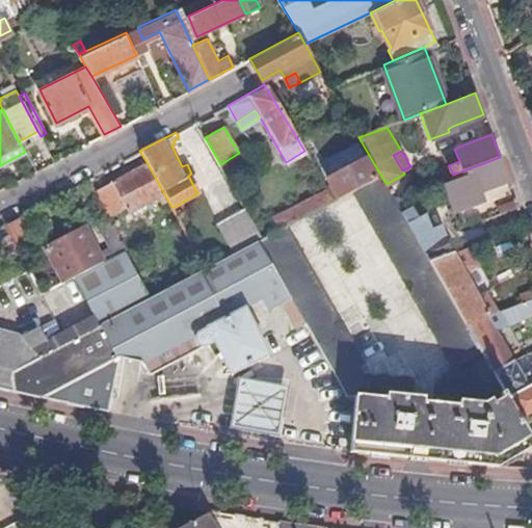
[(500,157),(453,175),(441,179),(452,209),(483,199),(480,190),(508,179),(500,157)]
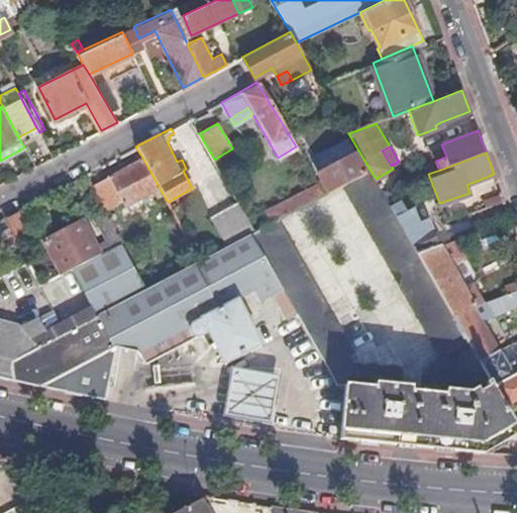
[(341,186),(366,172),(355,154),(317,174),(327,193),(341,186)]
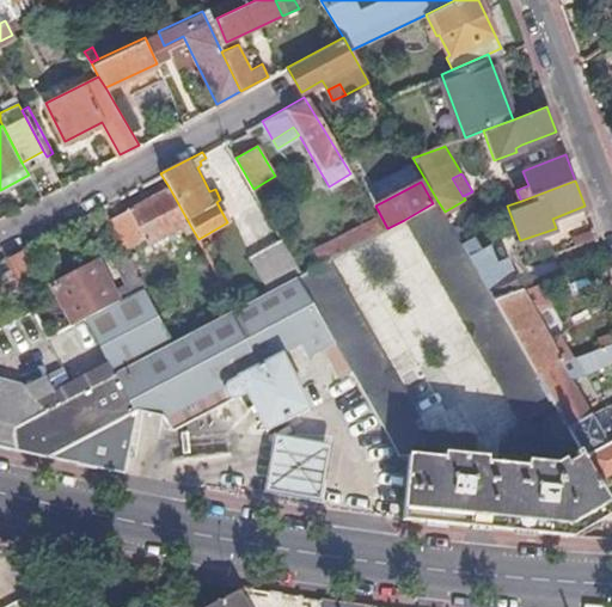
[(108,219),(123,249),(144,238),(147,244),(182,226),(185,232),(193,230),(169,186),(108,219)]
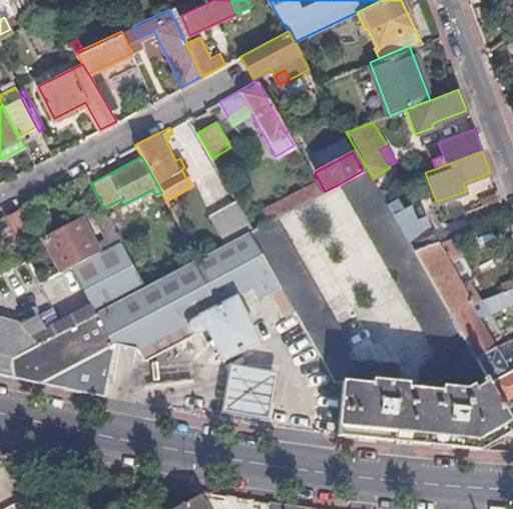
[(373,177),(367,168),(363,170),(339,184),(437,356),(465,339),(449,311),(415,251),(390,209),(373,177)]
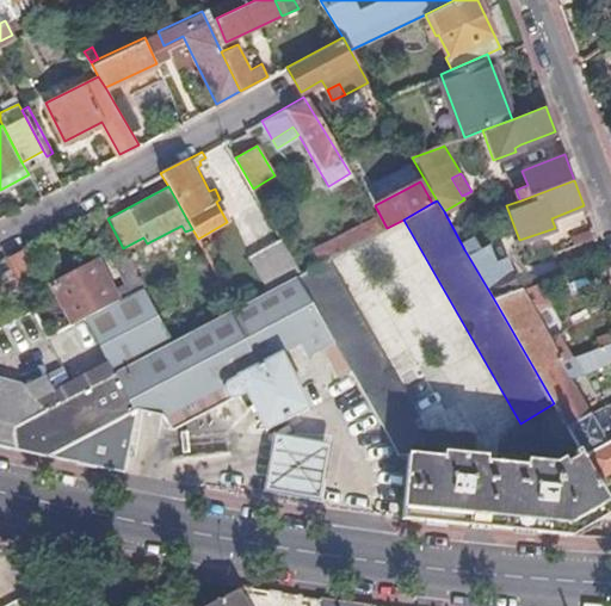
[(383,230),(375,216),(333,240),(340,252),(383,230)]
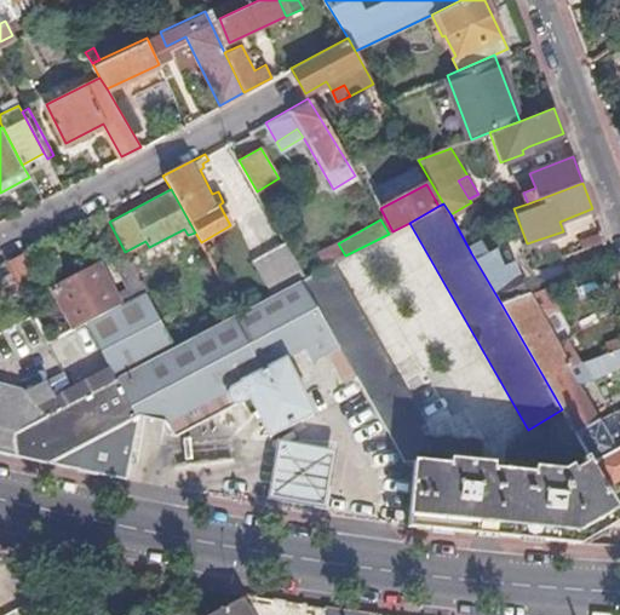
[(254,260),(273,294),(302,279),(306,276),(286,241),(254,260)]
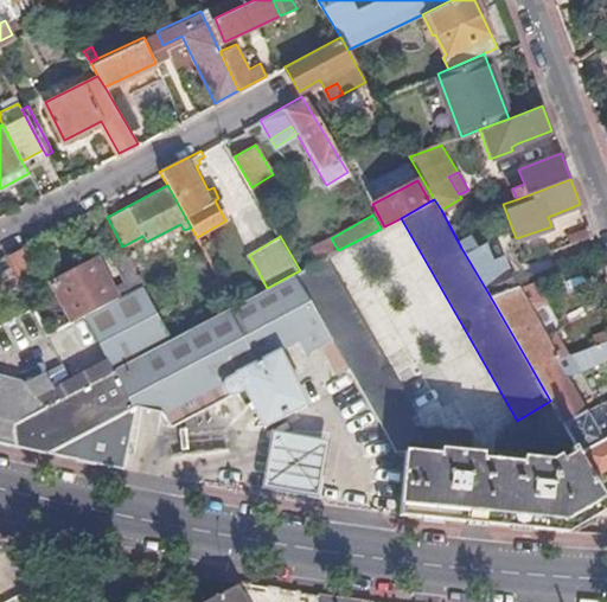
[(23,244),(5,254),(21,285),(39,274),(23,244)]
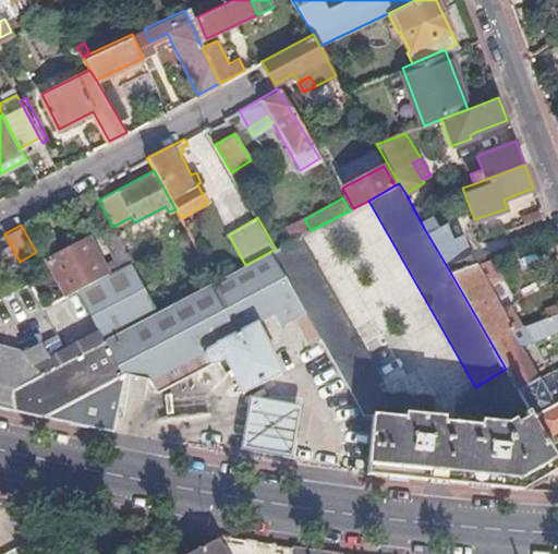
[(431,225),(424,228),(451,274),(473,265),(474,264),(468,248),(449,253),(451,248),(439,227),(434,231),(431,225)]
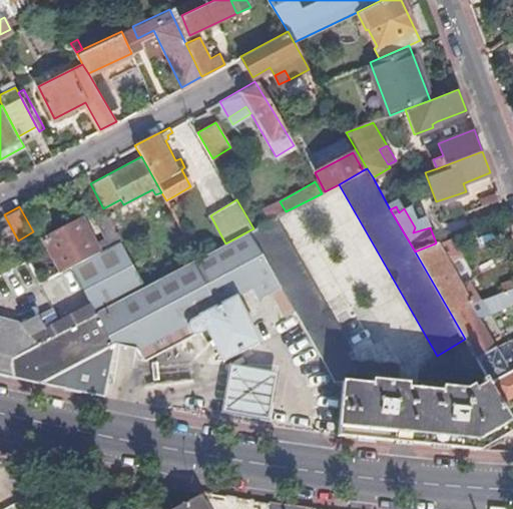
[(61,270),(71,265),(120,239),(103,208),(94,212),(107,236),(95,243),(81,218),(44,237),(61,270)]
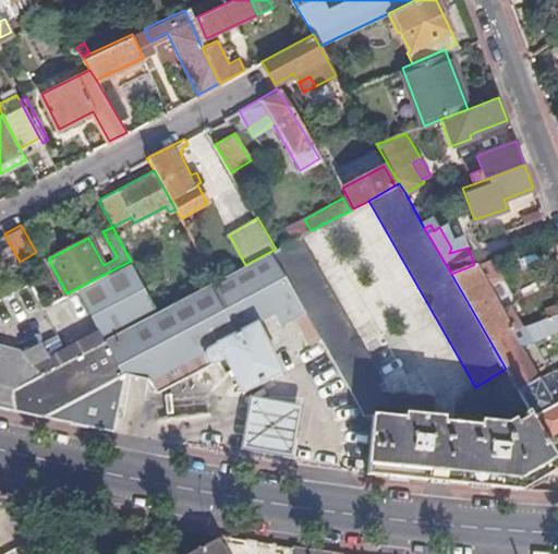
[(373,410),(373,417),(383,400),(383,393),(378,384),(384,381),(302,236),(276,249),(271,251),(305,311),(320,338),(335,362),(351,390),(362,414),(373,410)]
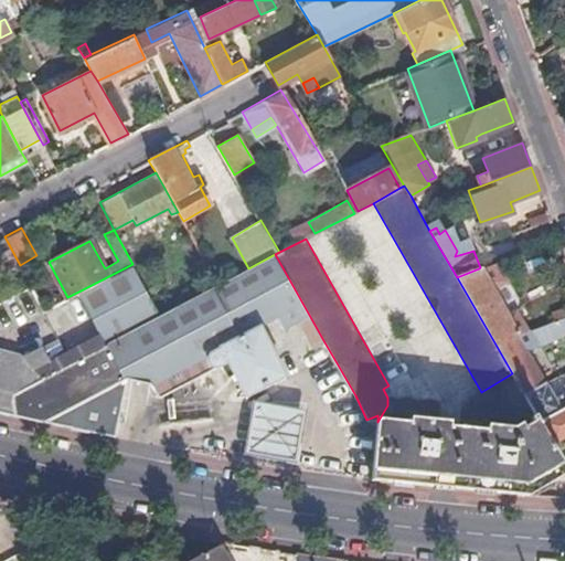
[(160,315),(0,400),(0,412),(19,416),(100,434),(112,436),(128,381),(152,389),(157,398),(227,361),(246,397),(285,376),(259,326),(278,316),(286,328),(298,321),(309,315),(275,254),(248,268),(219,284),(167,311),(160,315)]
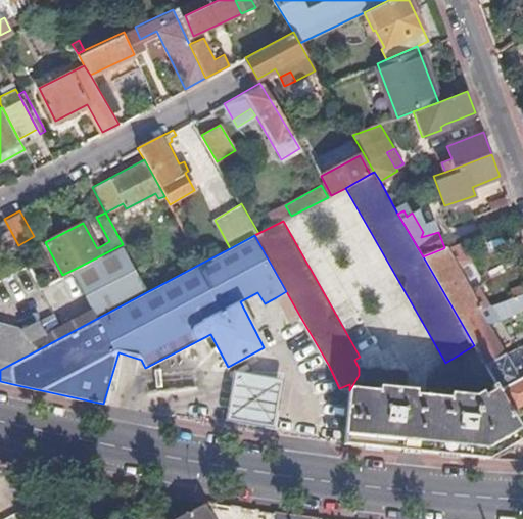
[(0,322),(0,370),(148,291),(145,286),(123,244),(73,270),(92,307),(45,332),(37,319),(19,327),(0,322)]
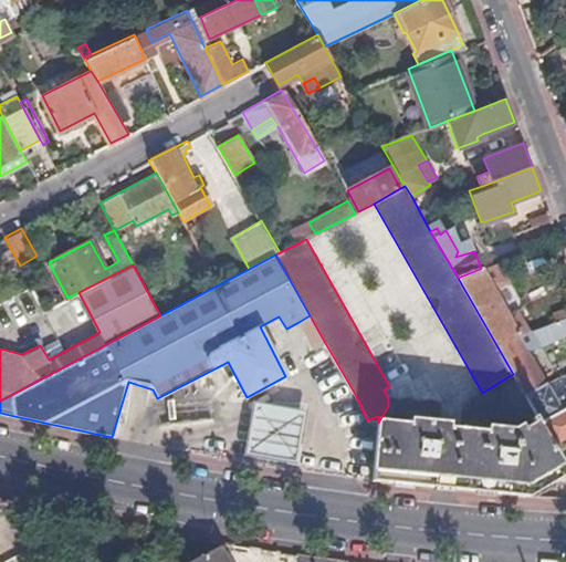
[(480,269),(458,278),(495,343),(530,331),(516,309),(506,315),(480,269)]
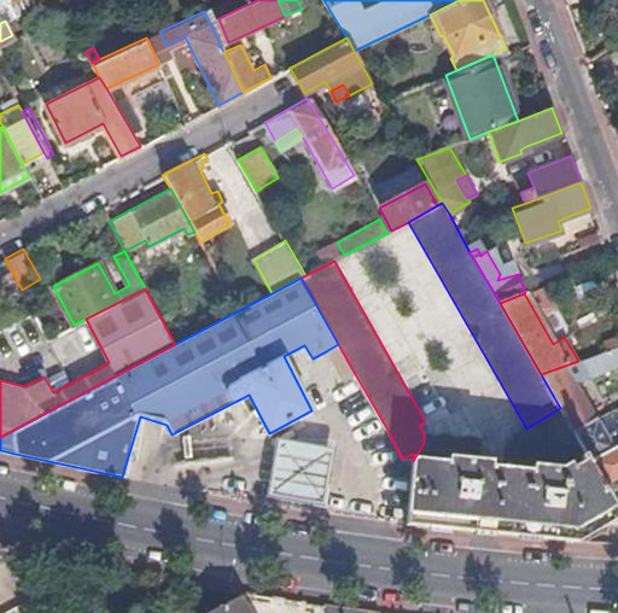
[(21,307),(25,317),(34,313),(28,302),(21,307)]
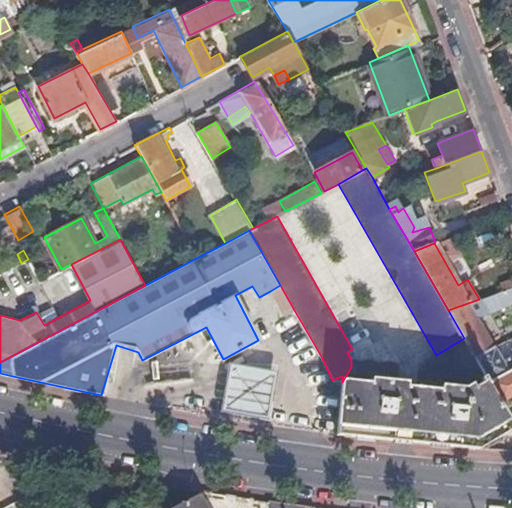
[(142,280),(145,285),(151,282),(148,276),(142,280)]
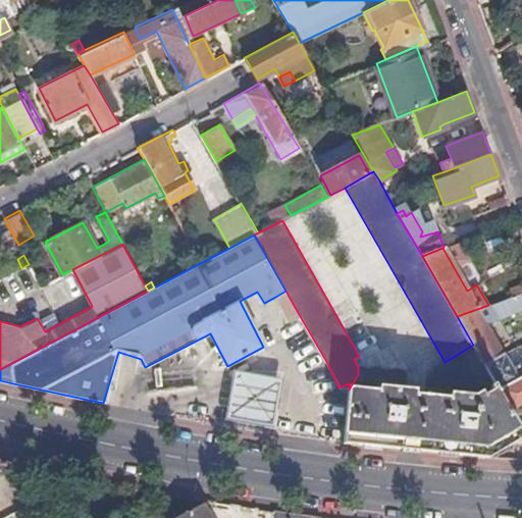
[(521,288),(521,285),(510,289),(513,296),(521,293),(521,288)]
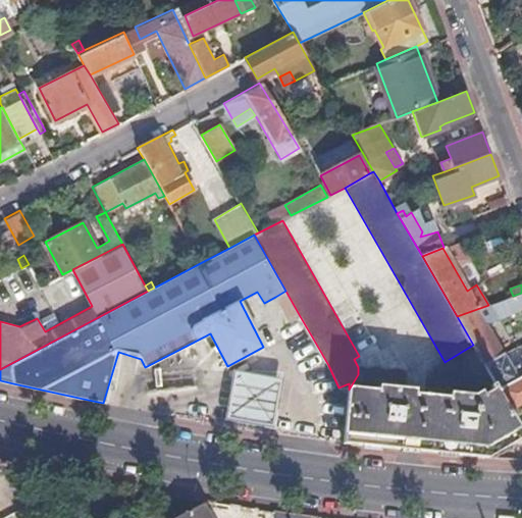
[(285,291),(275,297),(290,321),(300,316),(285,291)]
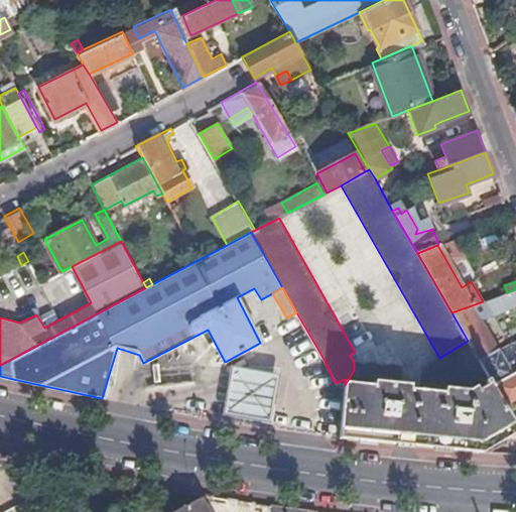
[(483,301),(452,312),(468,341),(478,358),(497,349),(480,318),(515,305),(515,289),(507,292),(483,301)]
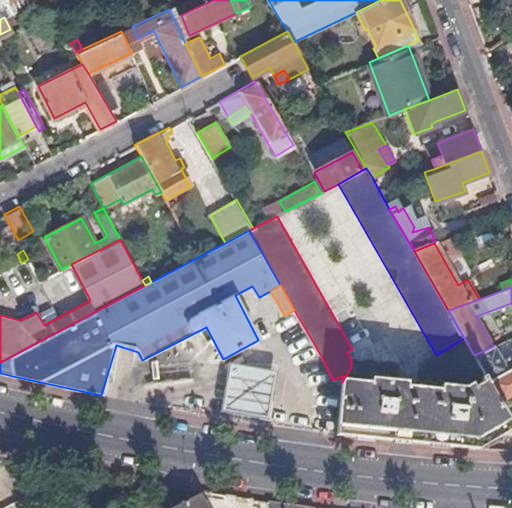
[(511,353),(503,359),(496,346),(494,347),(493,346),(474,355),(485,375),(489,381),(511,368),(511,353)]
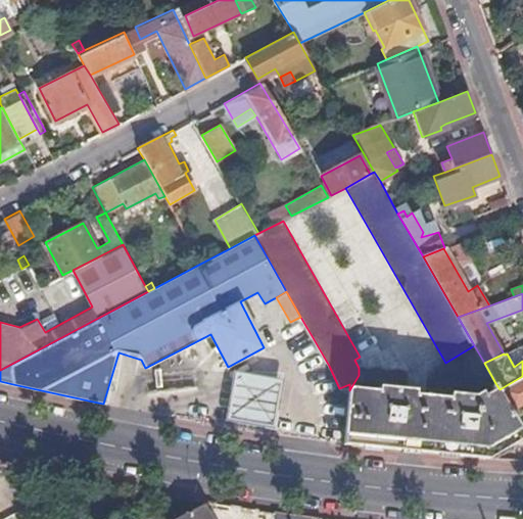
[(522,376),(500,389),(511,410),(522,403),(522,376)]
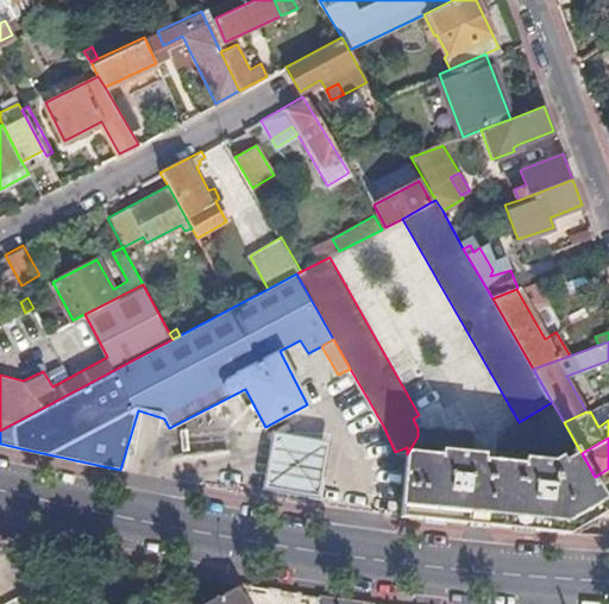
[(582,453),(577,446),(571,448),(575,453),(554,465),(407,454),(406,457),(405,479),(400,516),(509,528),(532,529),(608,534),(608,502),(595,477),(582,453)]
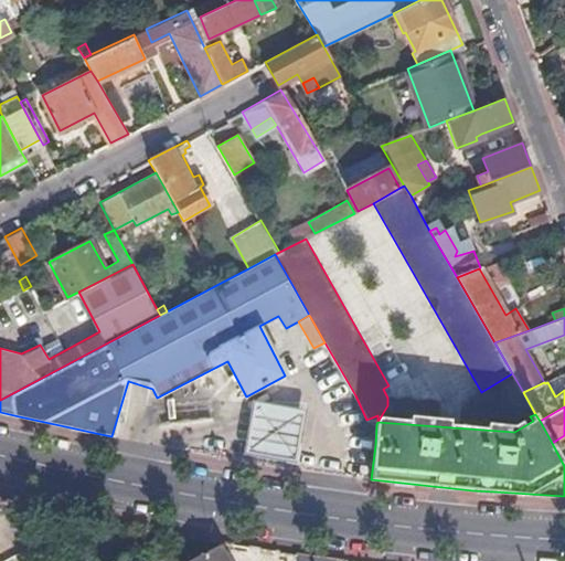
[(376,424),(377,422),(377,415),(366,420),(369,426),(376,424)]
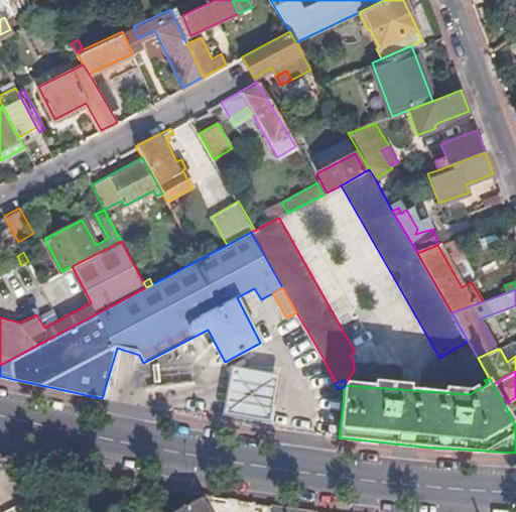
[(0,461),(10,456),(0,453),(0,461)]
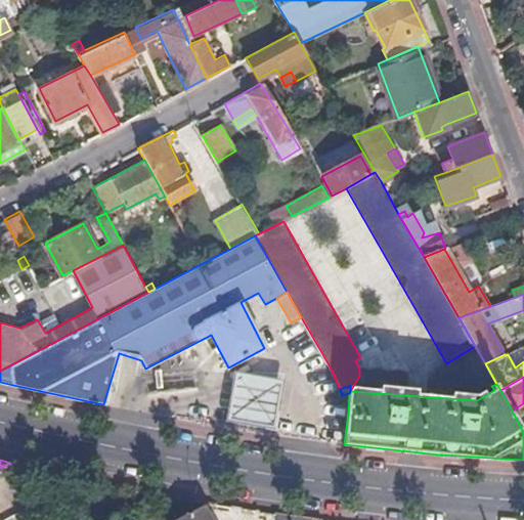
[(211,519),(204,505),(174,519),(211,519)]
